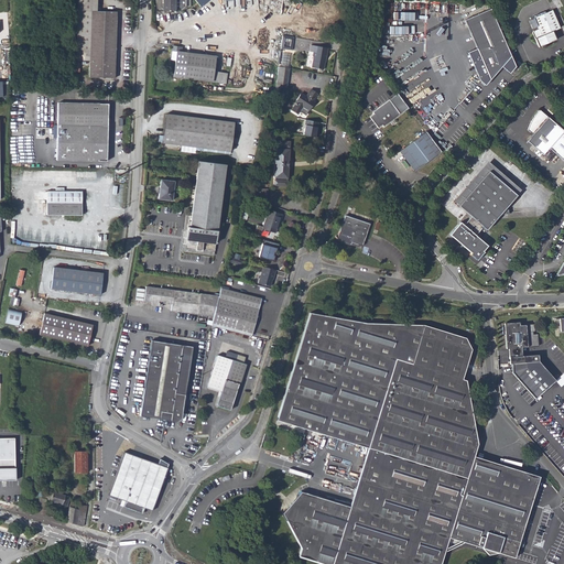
[(97,0),(78,0),(77,61),(91,61),(90,77),(116,78),(118,12),(98,11),(97,0)]
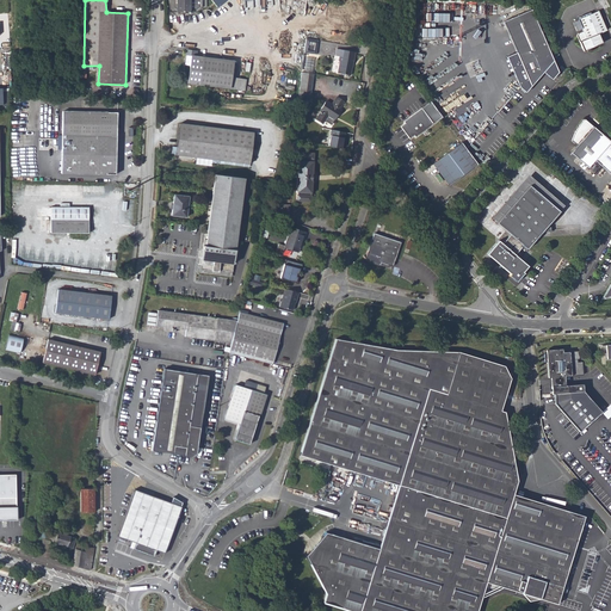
[(176,0),(177,12),(195,12),(201,7),(207,7),(205,0),(176,0)]
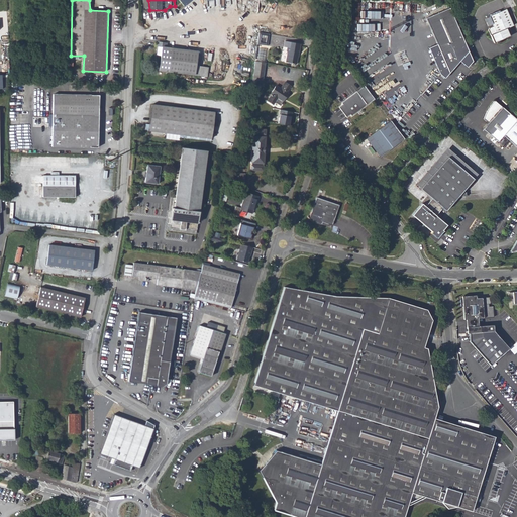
[(449,9),(426,19),(450,74),(469,53),(449,9)]
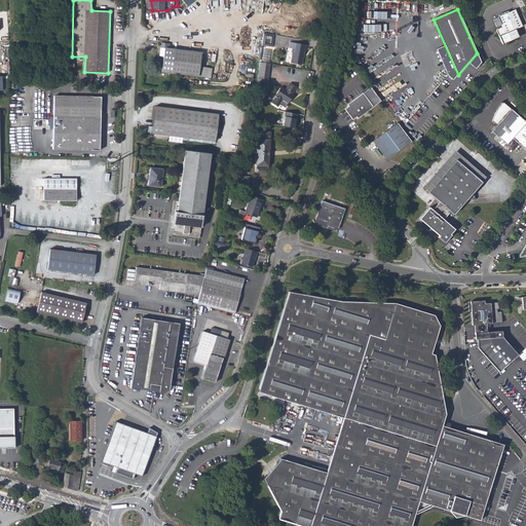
[(515,9),(497,16),(501,27),(497,29),(496,30),(500,40),(504,42),(518,37),(515,29),(522,26),(515,9)]
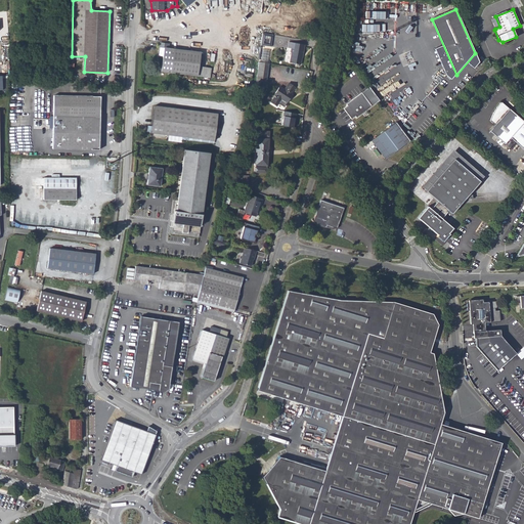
[(273,31),(263,30),(261,42),(272,43),(273,31)]
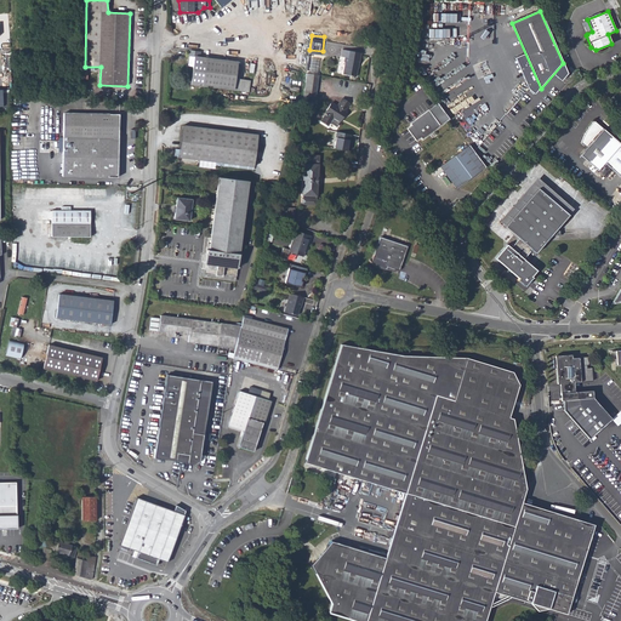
[(345,56),(343,61),(345,62),(343,73),(355,75),(357,67),(358,67),(360,52),(341,49),(341,55),(345,56)]
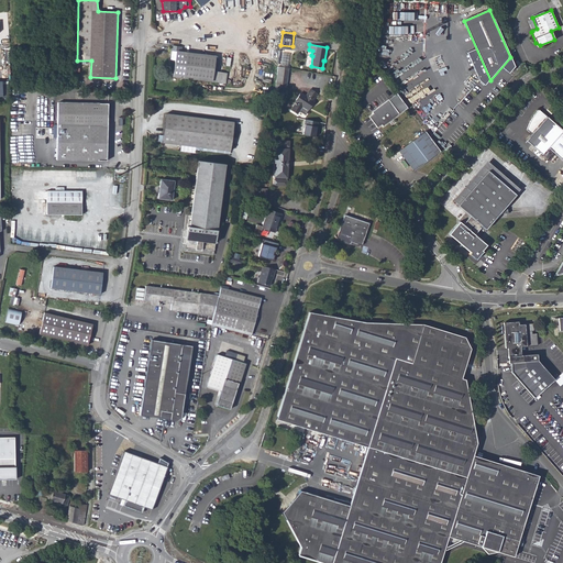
[(176,52),(175,61),(173,77),(212,81),(216,56),(180,52),(180,47),(172,45),(172,50),(172,51),(176,52)]
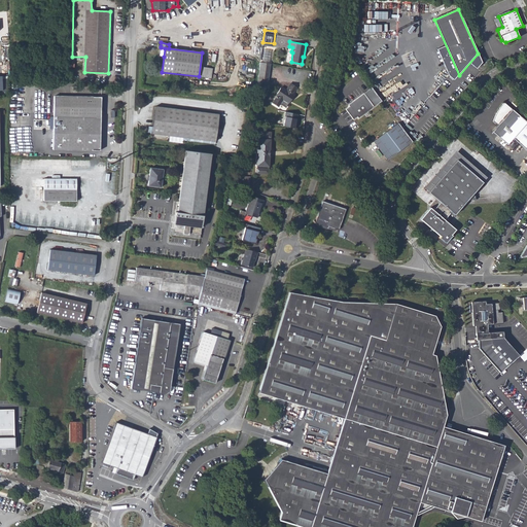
[(271,61),(272,49),(262,48),(261,60),(271,61)]
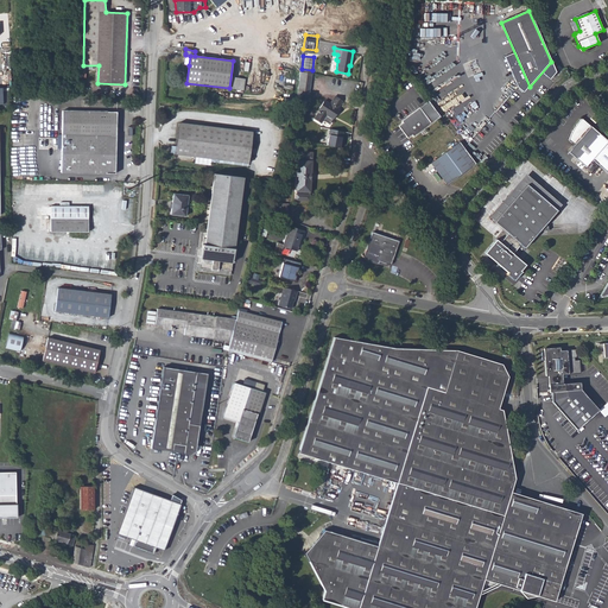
[(309,101),(312,74),(301,71),(296,99),(309,101)]
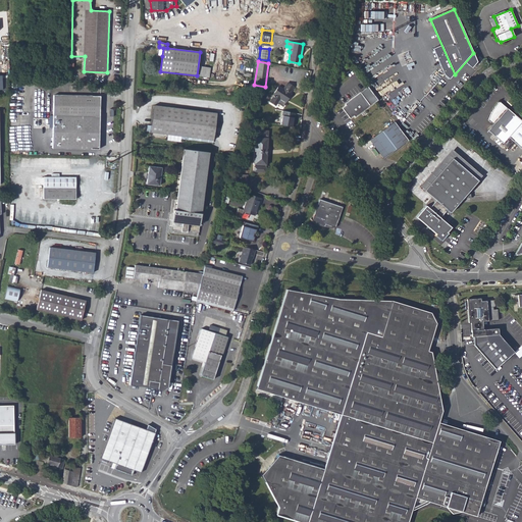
[(270,102),(275,106),(277,102),(283,106),(285,102),(291,94),(290,93),(294,87),(288,83),(283,89),(278,86),(273,95),(274,95),(270,102)]
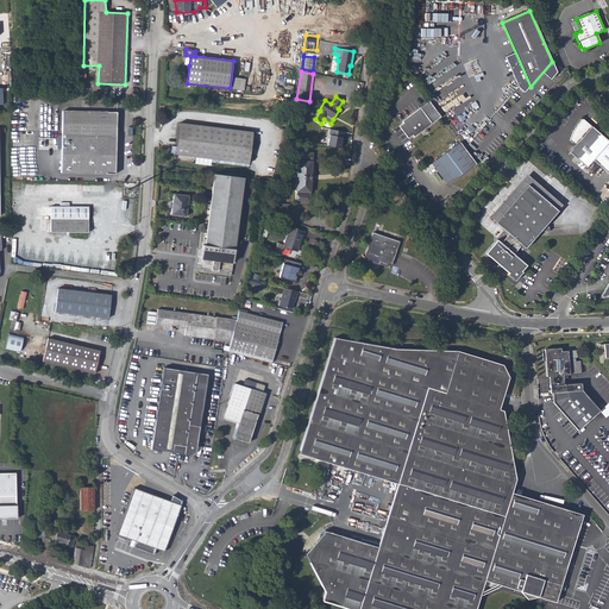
[(440,117),(429,101),(402,120),(403,123),(400,125),(408,138),(413,135),(414,136),(440,117)]
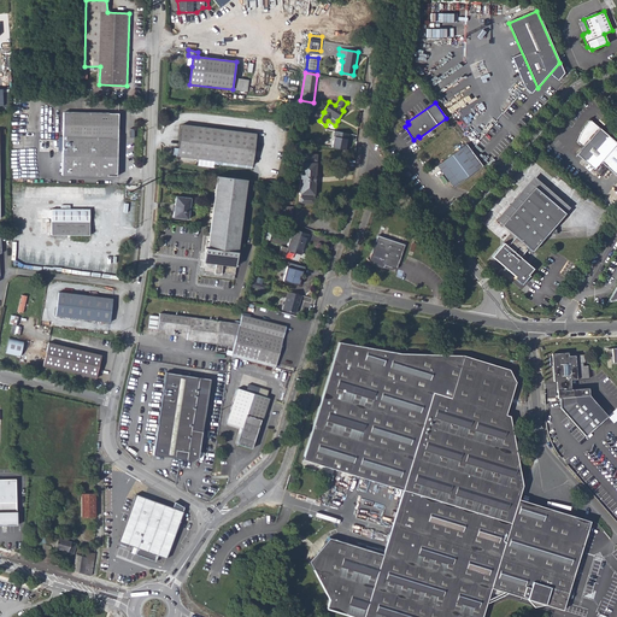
[(62,146),(63,151),(62,175),(117,176),(117,137),(117,113),(63,112),(63,136),(58,136),(58,146),(62,146)]
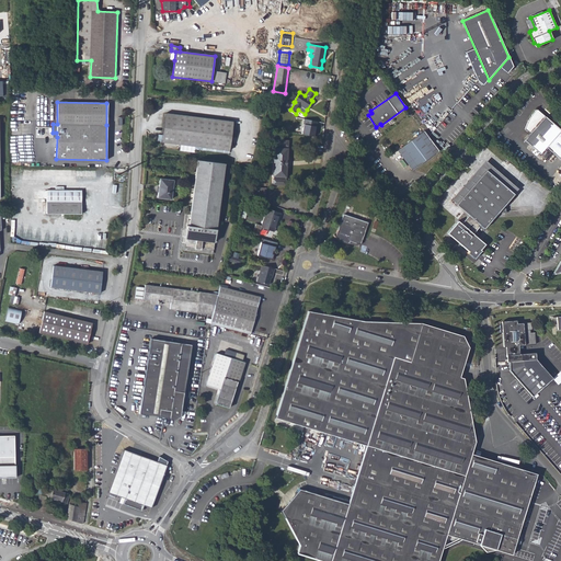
[(560,130),(537,111),(534,115),(529,121),(526,127),(525,130),(530,135),(525,141),(540,155),(560,130)]
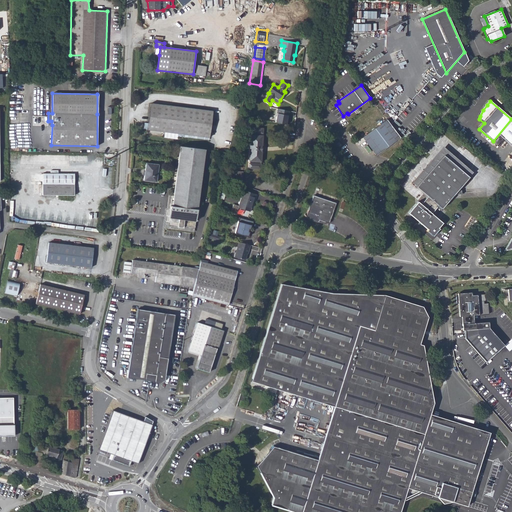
[(209,137),(212,112),(151,104),(148,130),(209,137)]
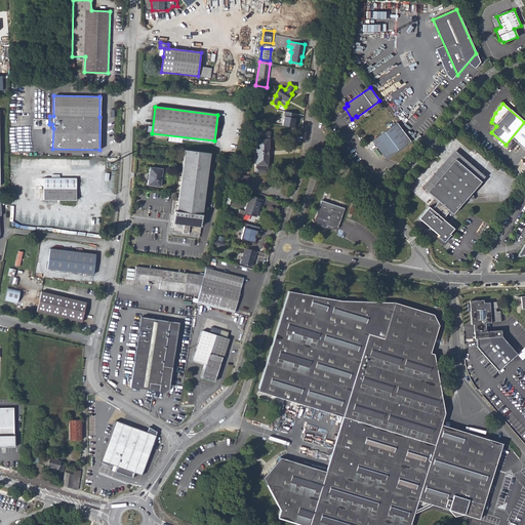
[(297,113),(285,111),(282,124),(295,126),(297,113)]
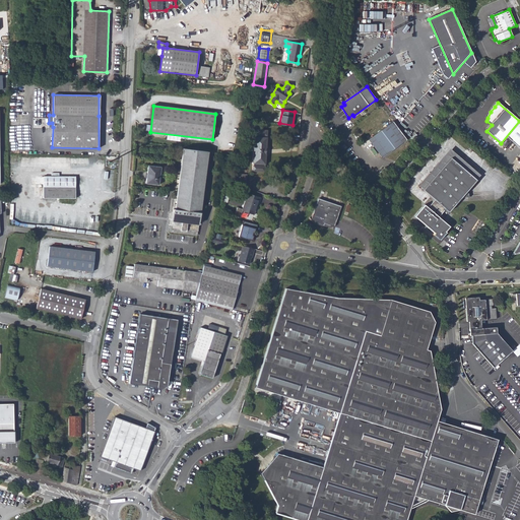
[(393,121),(368,139),(382,157),(406,139),(393,121)]
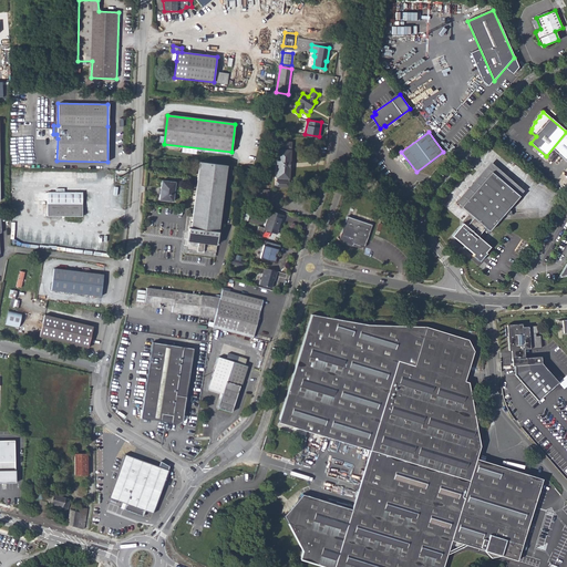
[(291,150),(277,150),(275,178),(289,179),(290,168),(288,168),(289,160),(290,160),(291,150)]
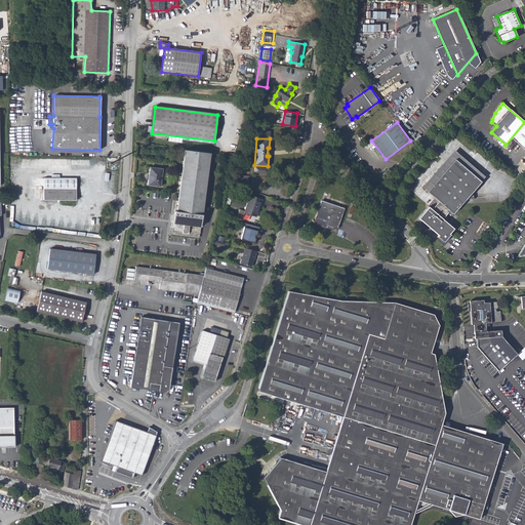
[(209,153),(188,150),(180,202),(178,202),(177,211),(174,211),(173,221),(172,221),(171,227),(174,228),(174,230),(183,231),(183,233),(188,234),(190,224),(201,226),(202,214),(200,214),(209,153)]
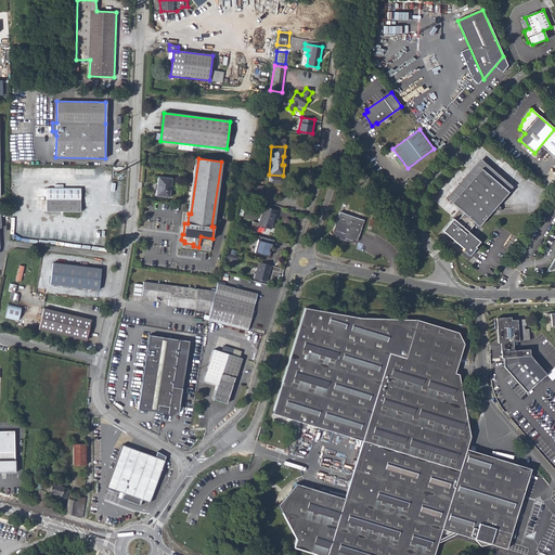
[(451,203),(463,214),(456,222),(452,219),(442,231),(463,249),(462,250),(468,256),(476,248),(475,247),(479,242),(467,231),(475,223),(478,226),(507,192),(480,168),(451,203)]
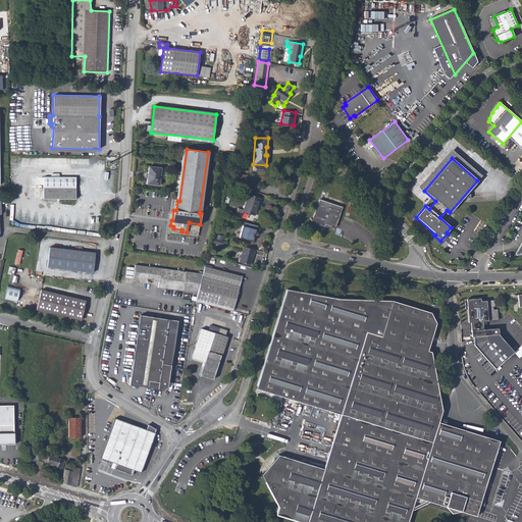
[(159,186),(161,168),(149,166),(148,173),(147,178),(147,184),(159,186)]
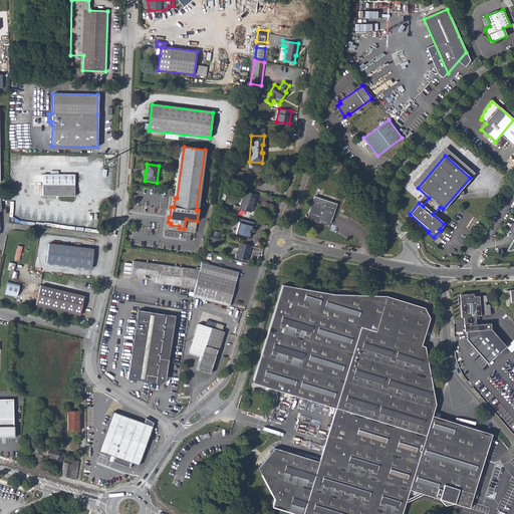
[(74,196),(74,175),(42,175),(42,196),(74,196)]
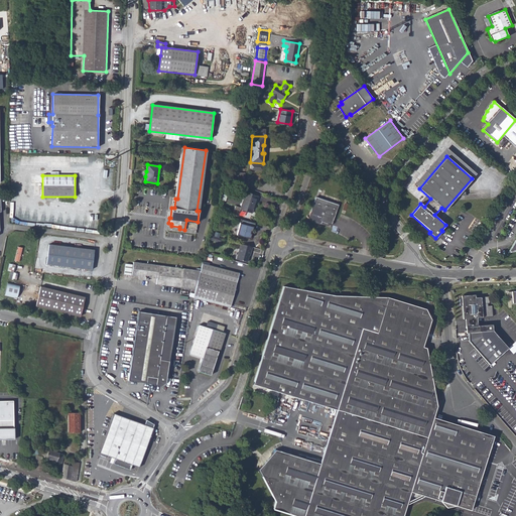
[(227,195),(231,181),(224,179),(221,194),(227,195)]
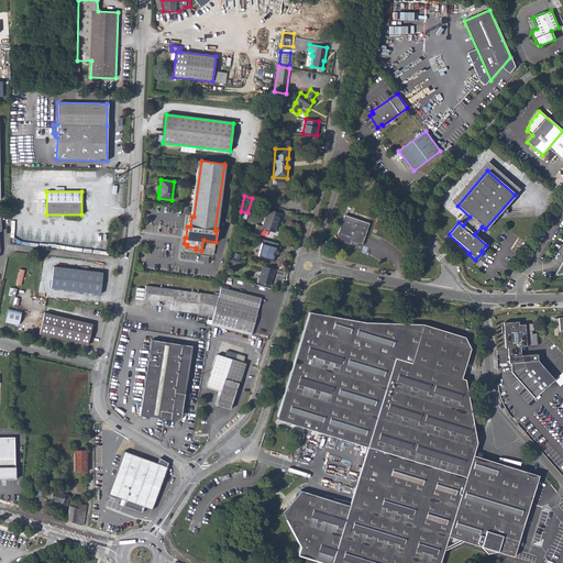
[(260,235),(262,229),(275,232),(282,213),(268,209),(263,227),(256,224),(254,233),(260,235)]
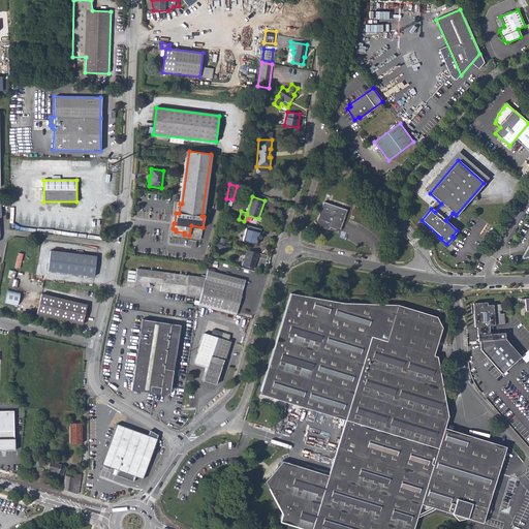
[(346,210),(322,201),(315,223),(317,225),(319,226),(321,227),(323,228),(325,229),(328,229),(329,227),(339,230),(346,210)]
